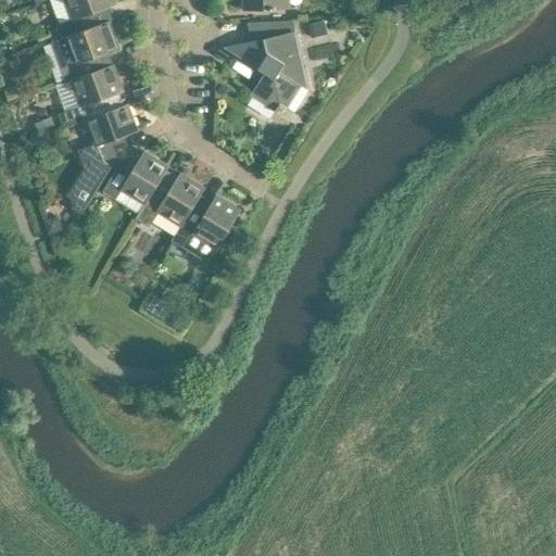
[(68,37),(90,27),(86,15),(114,4),(112,0),(50,0),(59,24),(55,25),(61,38),(51,42),(68,37)]
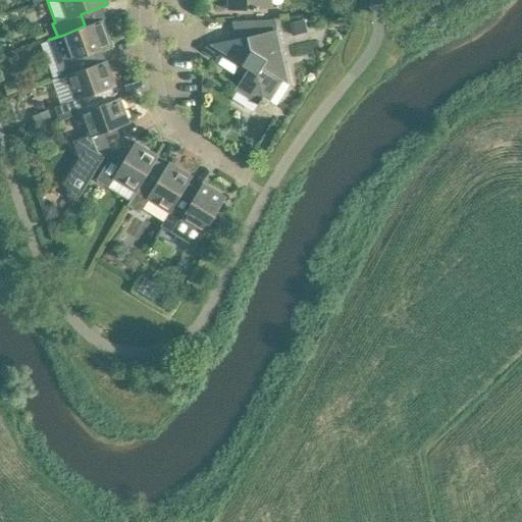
[(227,0),(228,10),(266,8),(265,0),(227,0)]
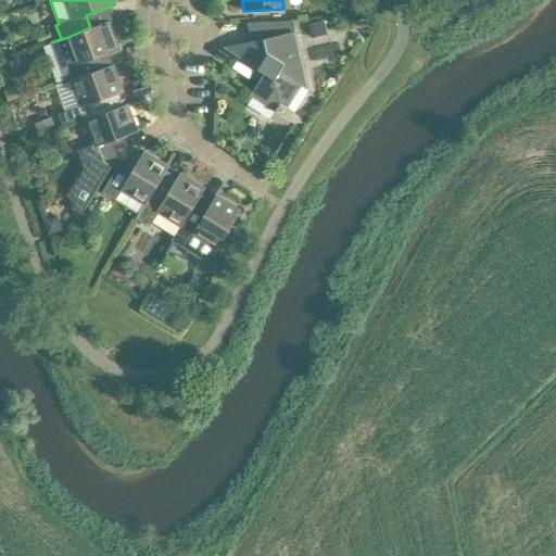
[(96,71),(111,65),(106,52),(119,48),(110,21),(90,27),(68,37),(51,42),(65,81),(61,84),(61,85),(72,80),(96,71)]
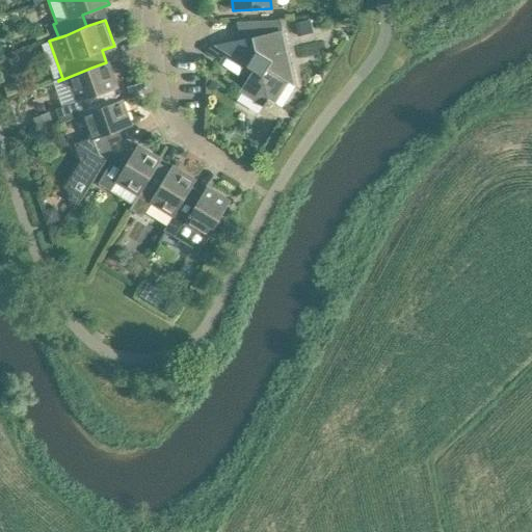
[(294,23),(297,35),(313,32),(311,20),(294,23)]
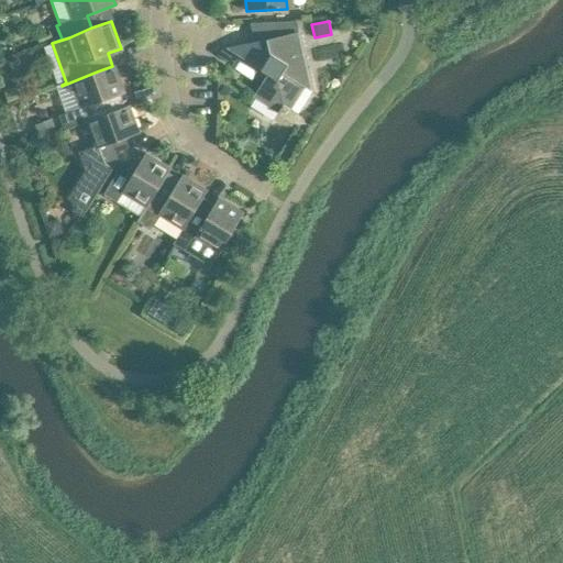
[(269,75),(255,97),(278,112),(278,113),(279,114),(284,107),(291,111),(291,110),(290,109),(305,86),(306,87),(311,86),(299,33),(255,43),(262,69),(269,75)]
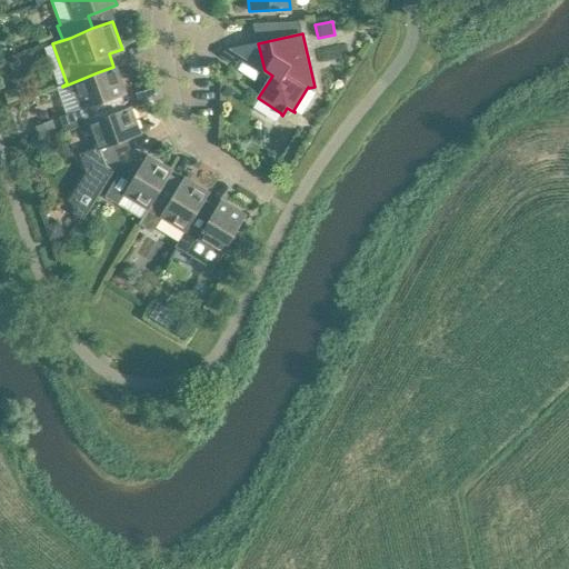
[(101,117),(123,108),(119,96),(126,93),(116,66),(113,67),(98,72),(73,82),(62,87),(71,112),(60,117),(66,130),(101,117)]
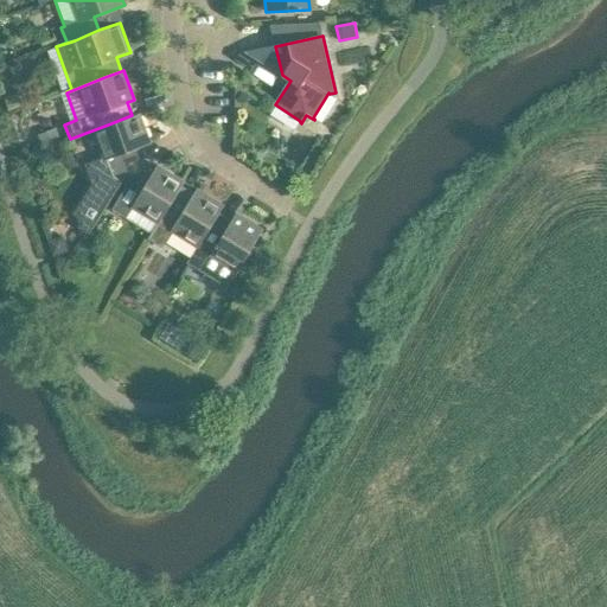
[(127,173),(126,168),(129,160),(136,158),(133,149),(151,142),(139,113),(132,115),(108,125),(70,139),(70,140),(94,132),(103,159),(87,165),(94,181),(74,213),(78,217),(80,223),(78,227),(88,232),(120,180),(127,173)]
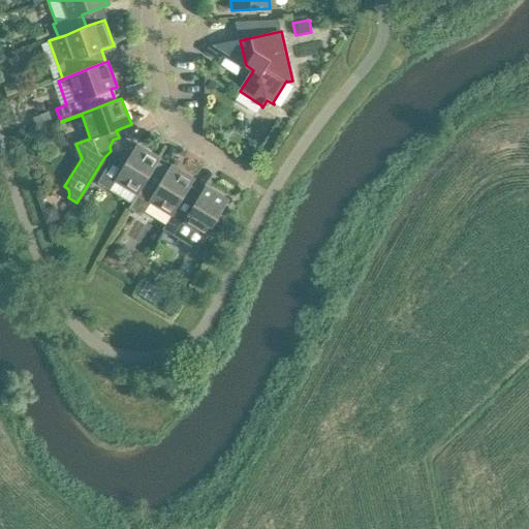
[(137,193),(159,157),(136,144),(131,153),(125,149),(121,155),(114,157),(114,156),(97,182),(111,190),(116,181),(137,193)]
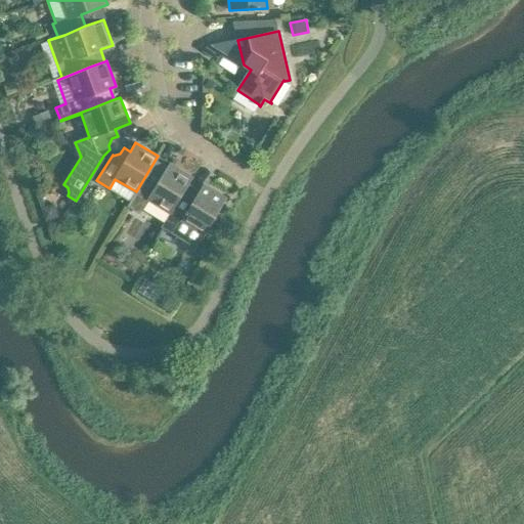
[(171,213),(187,186),(192,177),(169,163),(155,187),(144,181),(159,157),(158,156),(136,191),(127,206),(140,214),(148,200),(170,212),(171,213)]
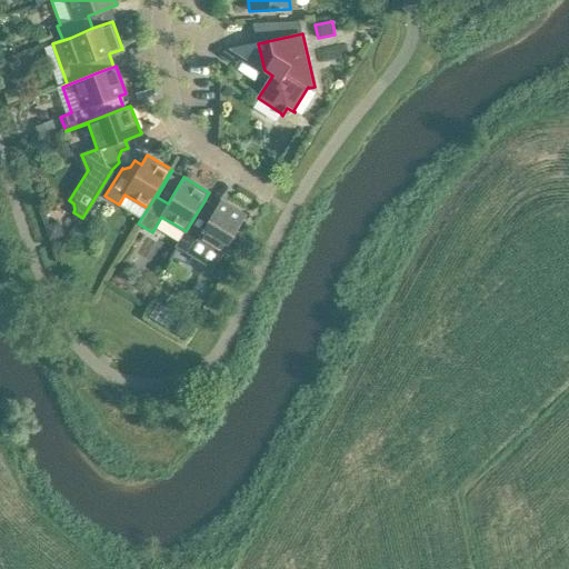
[(185,230),(176,246),(176,247),(189,255),(207,266),(216,263),(221,253),(222,253),(230,241),(242,248),(249,237),(237,230),(246,215),(221,200),(215,210),(203,202),(186,231),(185,230)]
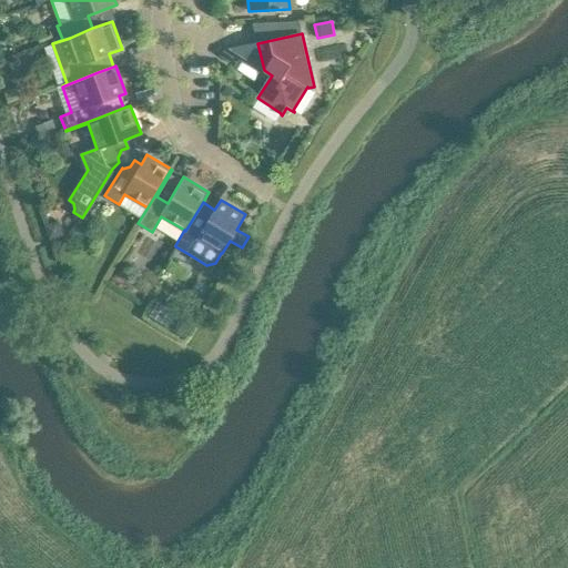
[(57,219),(44,223),(49,237),(61,234),(57,219)]
